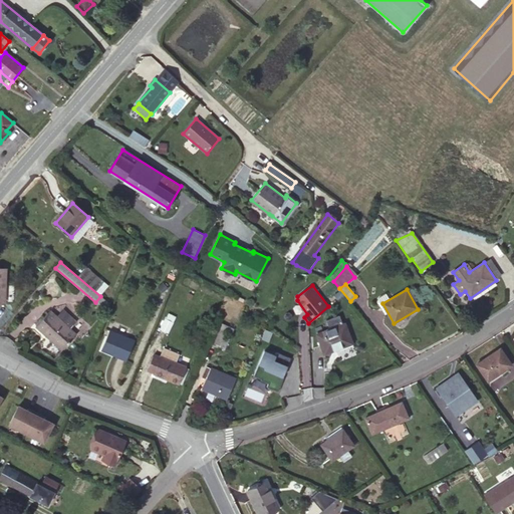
[(100,296),(95,302),(106,312),(110,304),(100,296)]
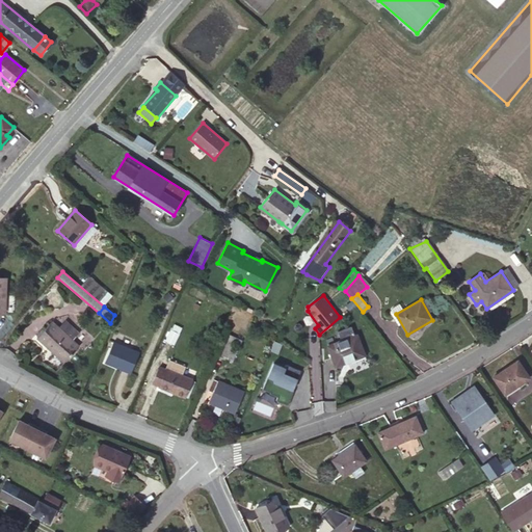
[(65,320),(58,327),(72,340),(78,333),(65,320)]
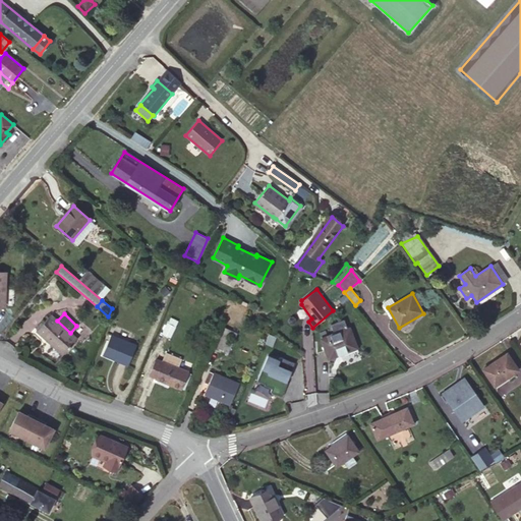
[(36,331),(46,340),(48,338),(65,352),(77,339),(70,333),(57,321),(51,314),(36,331)]
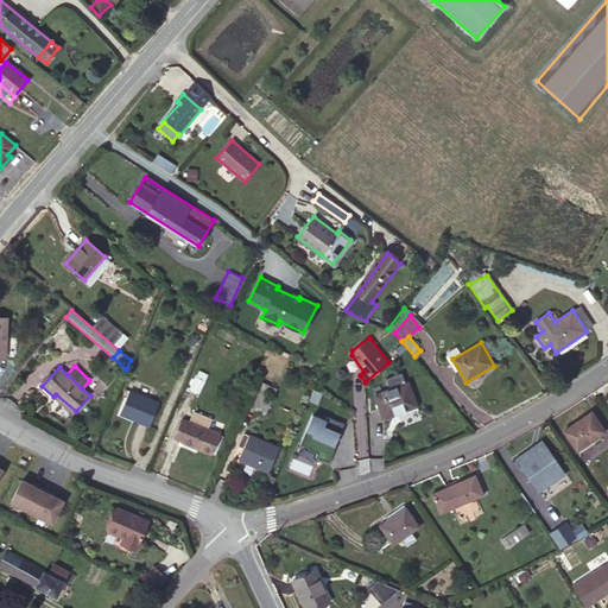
[(198,393),(208,373),(198,368),(189,388),(198,393)]
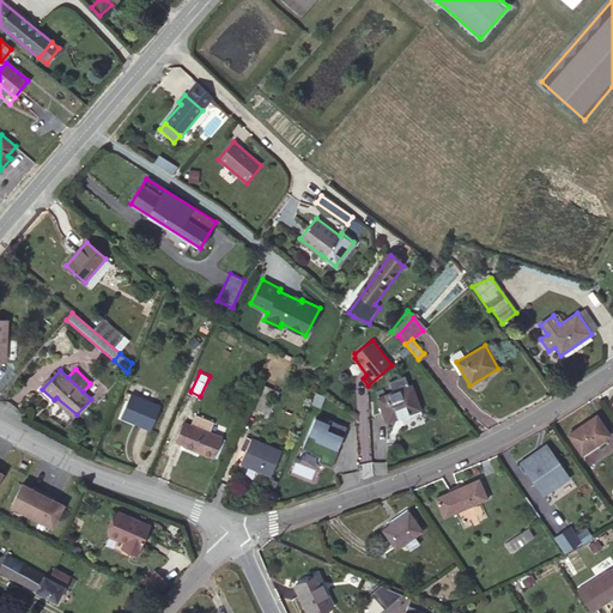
[(393,393),(377,398),(387,423),(420,410),(411,386),(410,386),(405,376),(389,382),(393,393)]
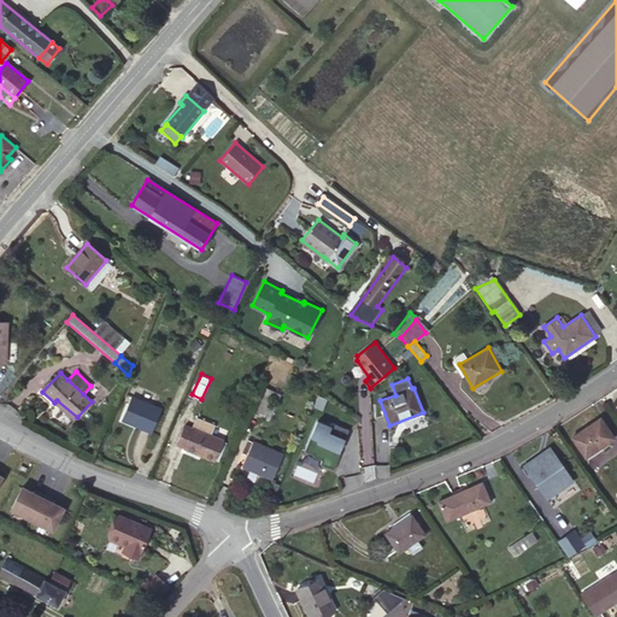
[(264,387),(260,394),(277,401),(280,394),(264,387)]
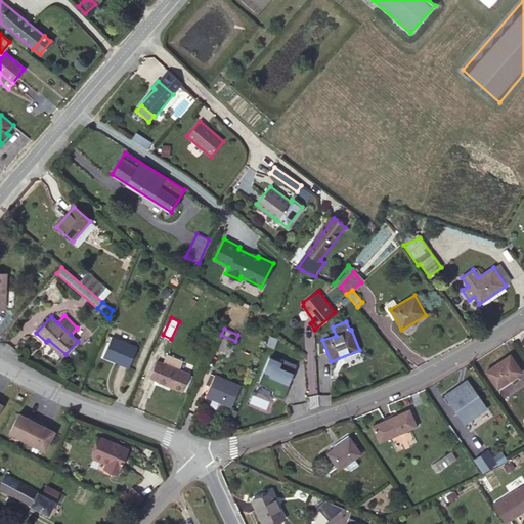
[(235,341),(221,335),(215,350),(229,356),(235,341)]
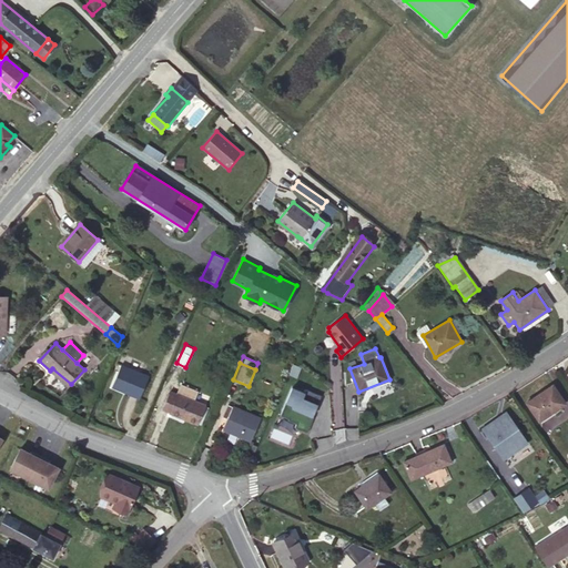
[(120,365),(111,387),(139,398),(148,376),(120,365)]
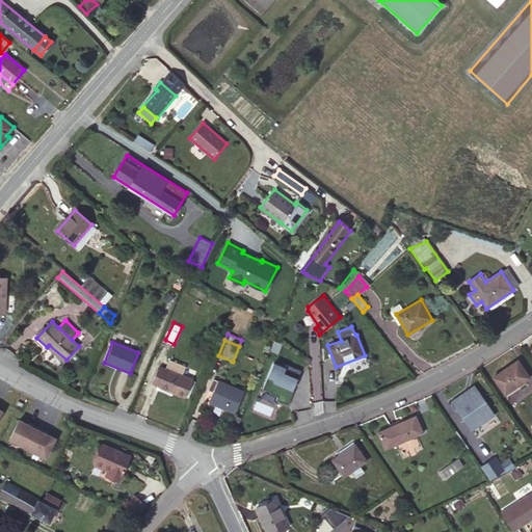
[(49,345),(47,347),(63,363),(67,360),(49,345)]
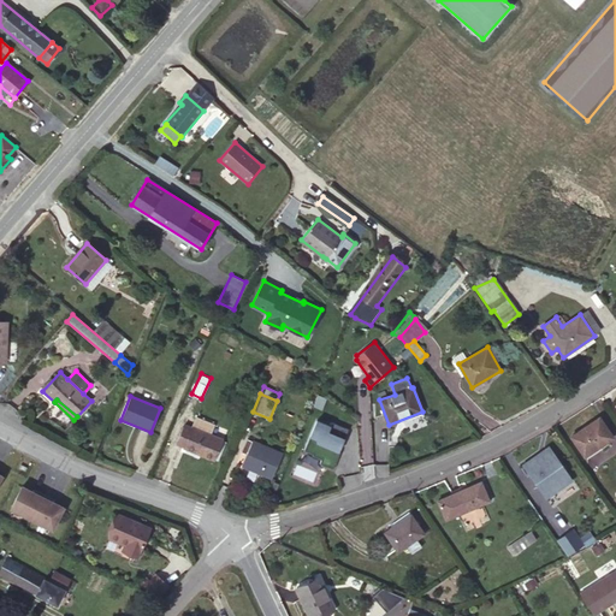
[(320,463),(333,468),(344,437),(330,431),(332,425),(318,419),(306,448),(321,457),(320,463)]
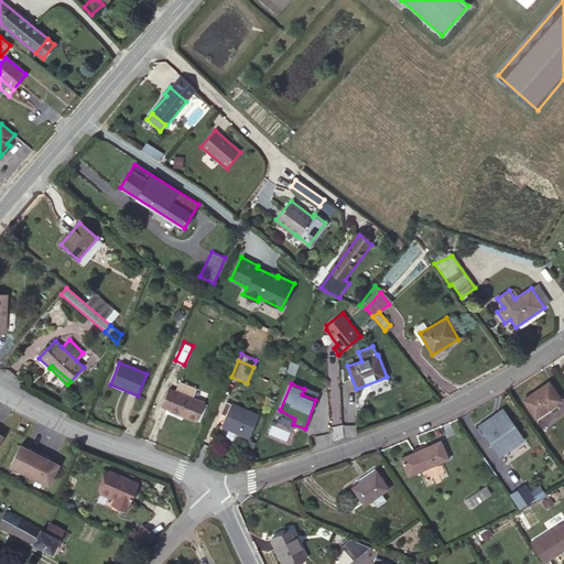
[(549,383),(522,400),(534,416),(548,408),(549,410),(561,401),(549,383)]
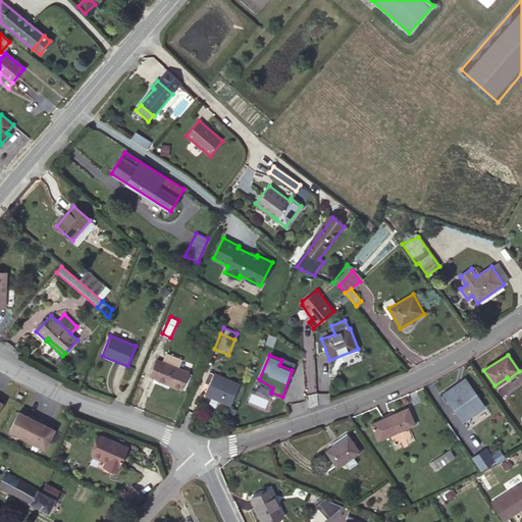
[(148,376),(155,378),(162,361),(156,358),(148,376)]
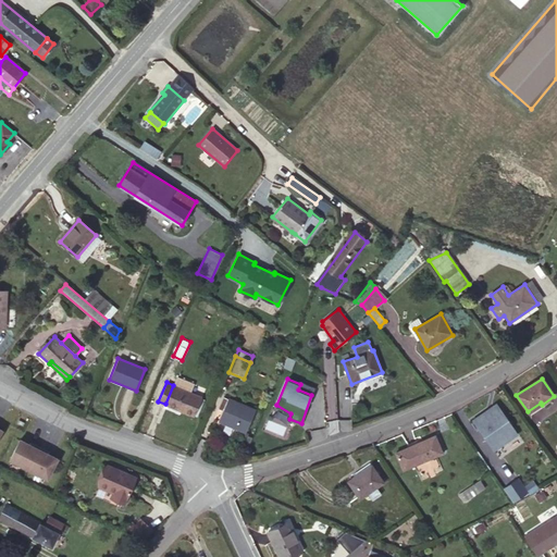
[(173,385),(165,404),(193,417),(201,397),(173,385)]
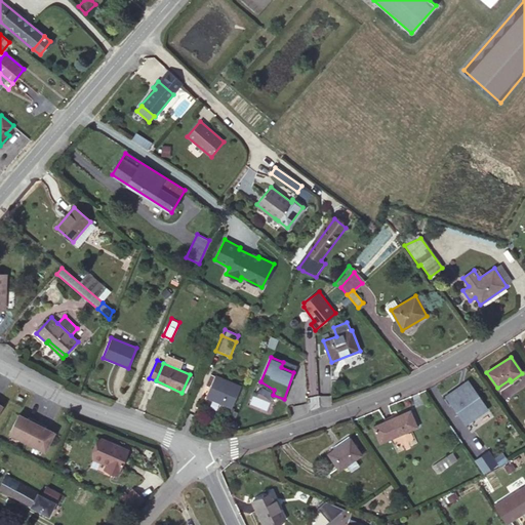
[(210,387),(206,396),(232,407),(241,387),(214,375),(212,380),(209,379),(206,385),(210,387)]
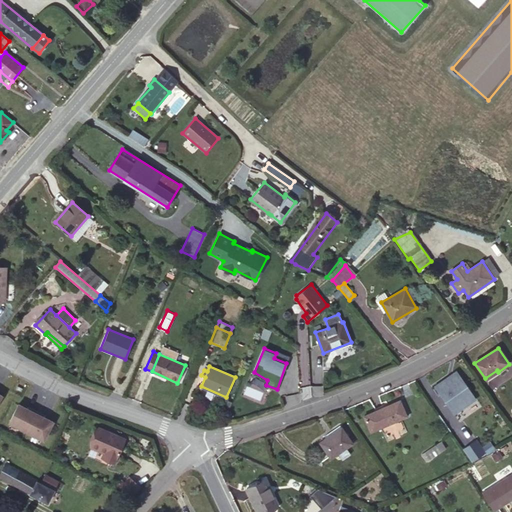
[(450,380),(458,374),(456,371),(448,377),(450,380)]
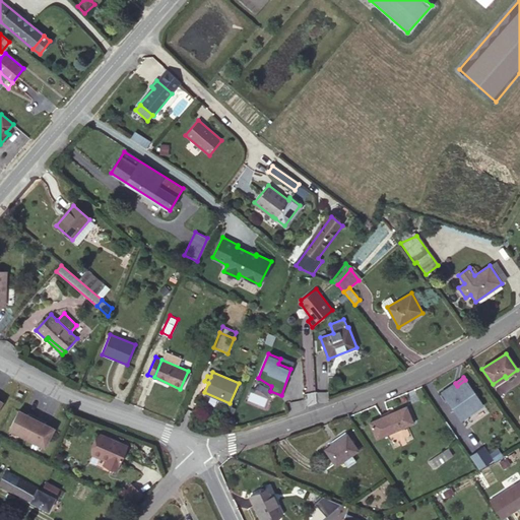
[(482,404),(465,380),(457,386),(455,383),(441,393),(452,408),(453,408),(460,418),(472,410),(473,411),(482,404)]
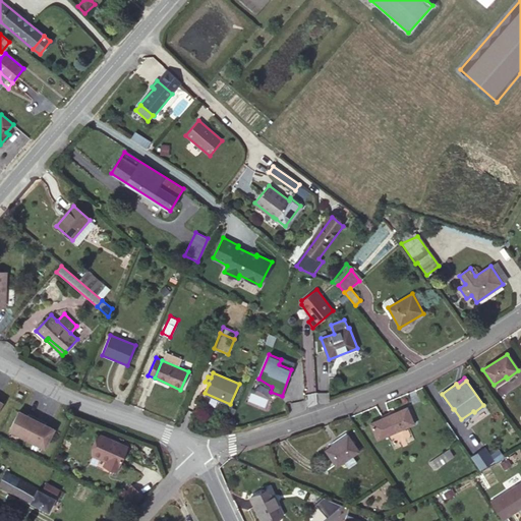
[(407,408),(369,423),(377,440),(414,424),(407,408)]
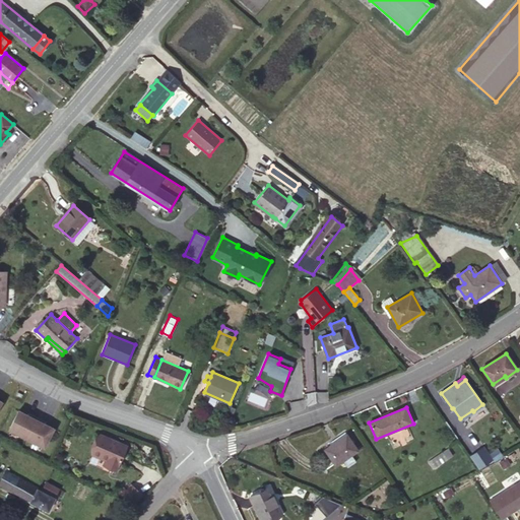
[(29,416),(18,411),(9,430),(25,439),(36,417),(29,414),(29,416)]
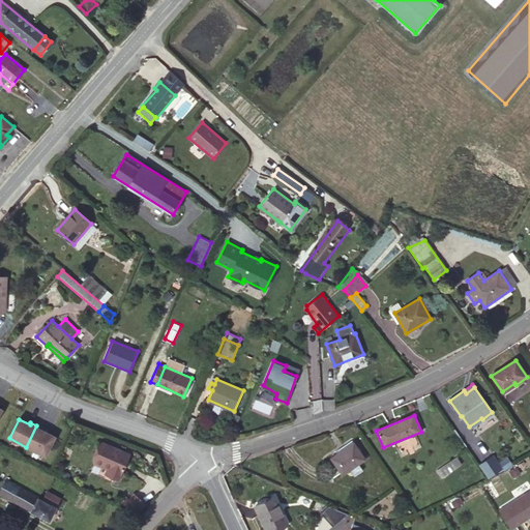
[(462,423),(453,430),(467,448),(474,443),(462,423)]
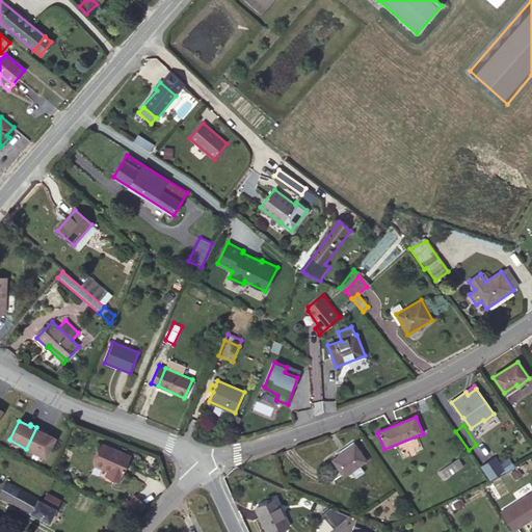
[(36,427),(26,449),(43,457),(53,439),(42,432),(43,431),(36,427)]
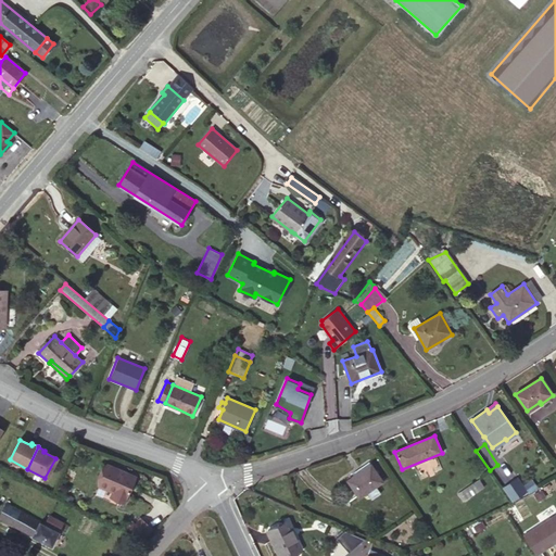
[(369,465),(346,480),(358,498),(366,493),(370,500),(380,494),(375,488),(382,482),(369,465)]
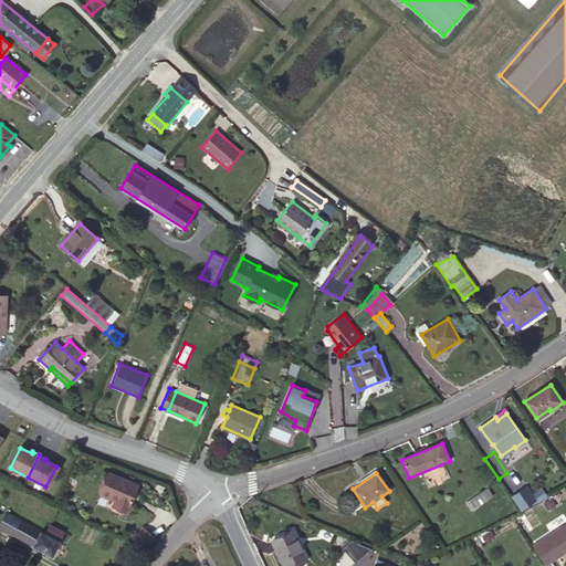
[(108,475),(101,493),(117,500),(114,505),(126,511),(137,486),(108,475)]
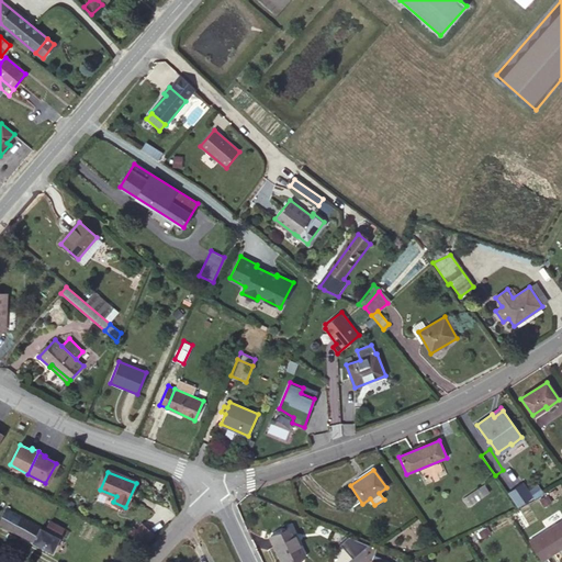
[(484,485),(462,499),(468,507),(490,493),(484,485)]
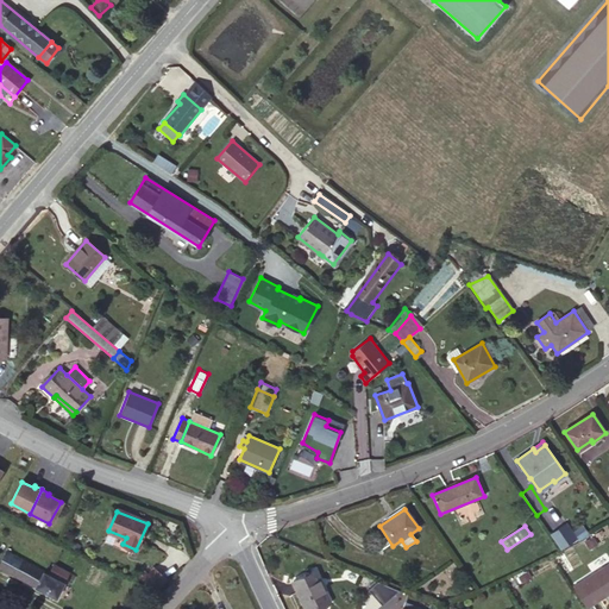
[(126,538),(108,531),(107,533),(121,540),(119,545),(135,552),(136,550),(123,544),(126,538)]
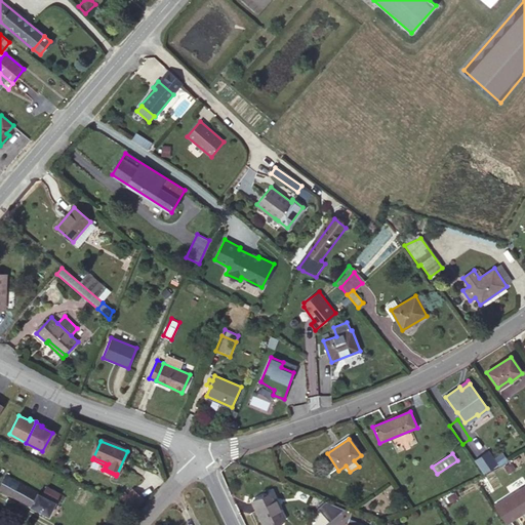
[(6,475),(0,484),(0,488),(48,515),(54,502),(58,493),(47,486),(42,494),(6,475)]
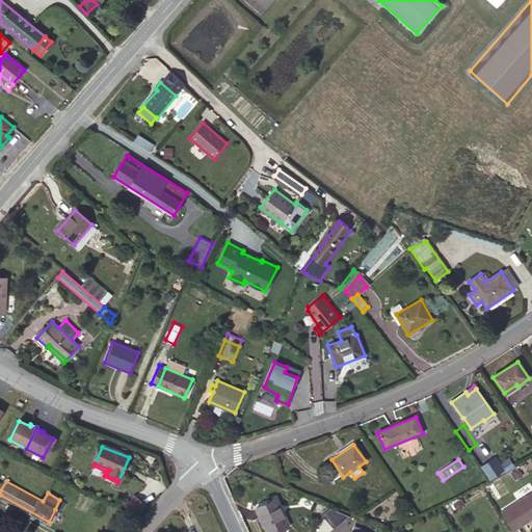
[(531,493),(501,512),(512,531),(531,517),(531,493)]
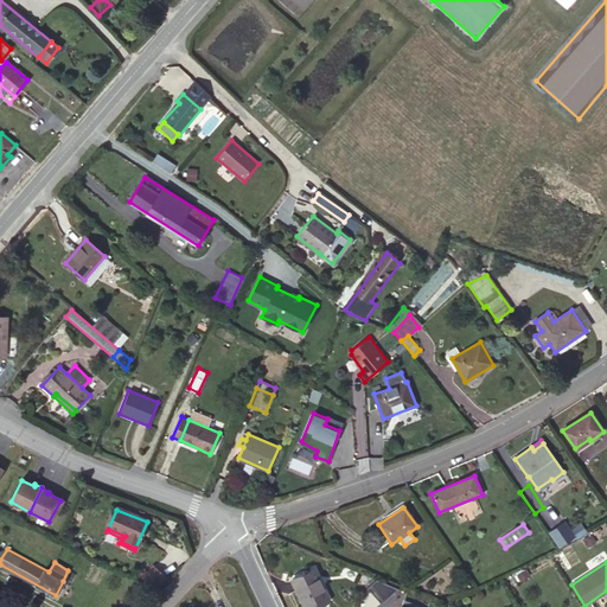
[(314,569),(291,580),(304,606),(310,606),(328,599),(314,569)]
